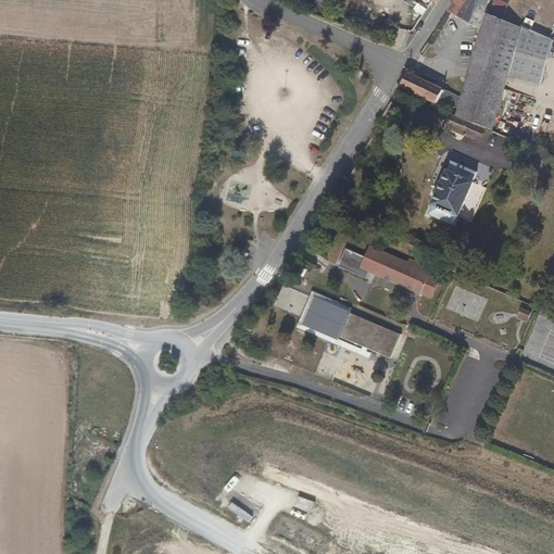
[(478,26),(483,10),(465,0),(451,0),(445,11),(478,26)]
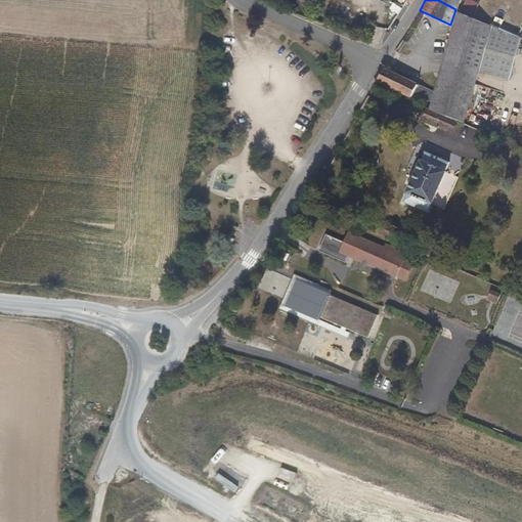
[(438,0),(455,9),(458,0),(438,0)]
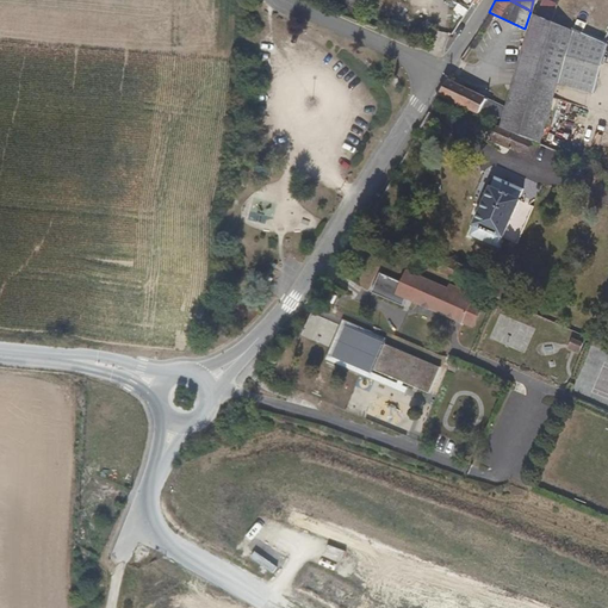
[(605,42),(571,28),(531,11),(525,29),(510,81),(504,103),(498,122),(497,126),(544,148),(562,84),(590,91),(605,42)]
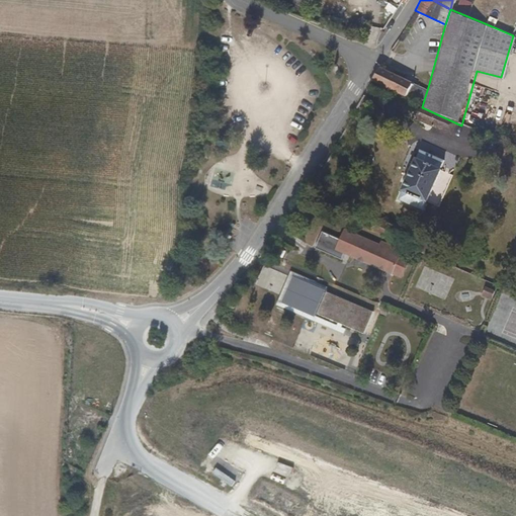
[(377,68),(370,81),(406,96),(411,80),(377,68)]
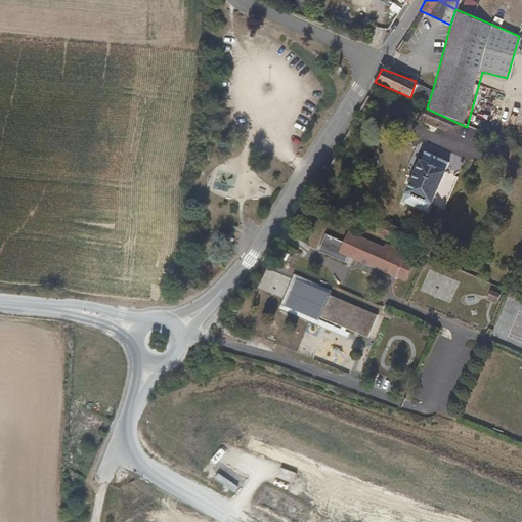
[(416,81),(410,97),(428,104),(433,88),(416,81)]
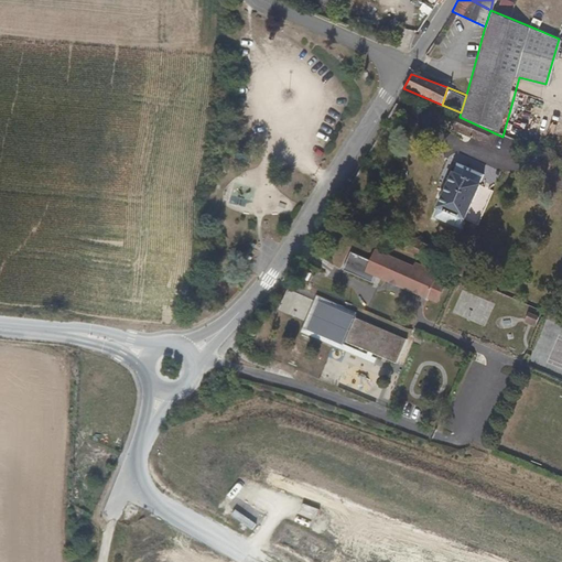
[(503,137),(460,117),(456,129),(503,148),(506,139),(503,137)]
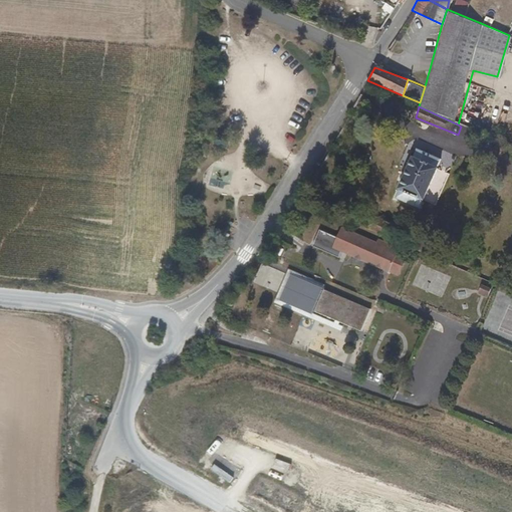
[(504,141),(500,139),(492,135),(489,142),(502,147),(504,141)]
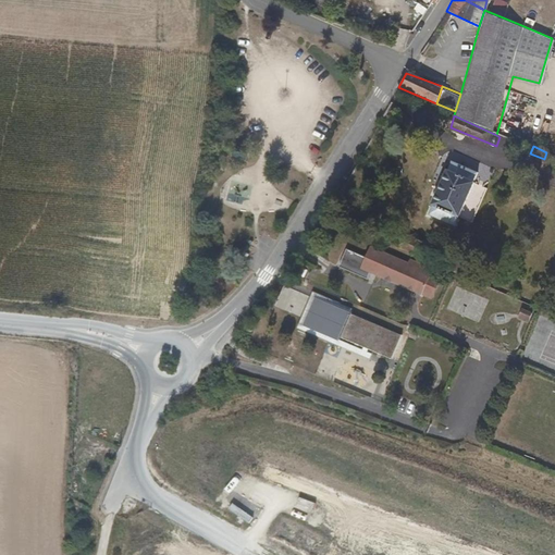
[(454,223),(477,173),(453,161),(429,211),(454,223)]
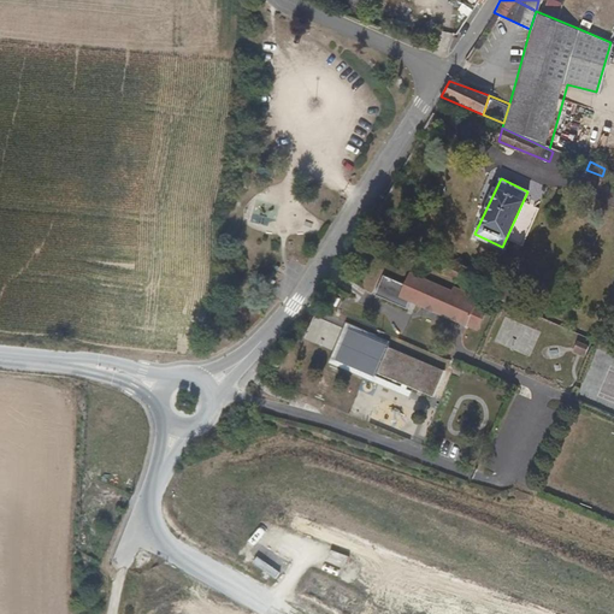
[(477,301),(407,270),(401,282),(396,294),(406,299),(466,325),(477,301)]
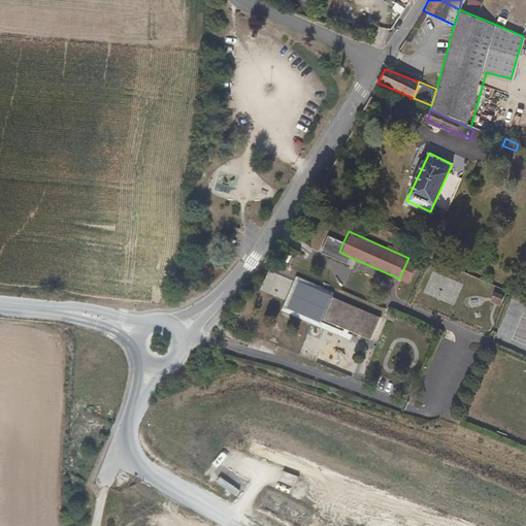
[(339,252),(343,241),(326,234),(319,250),(346,261),(348,256),(339,252)]
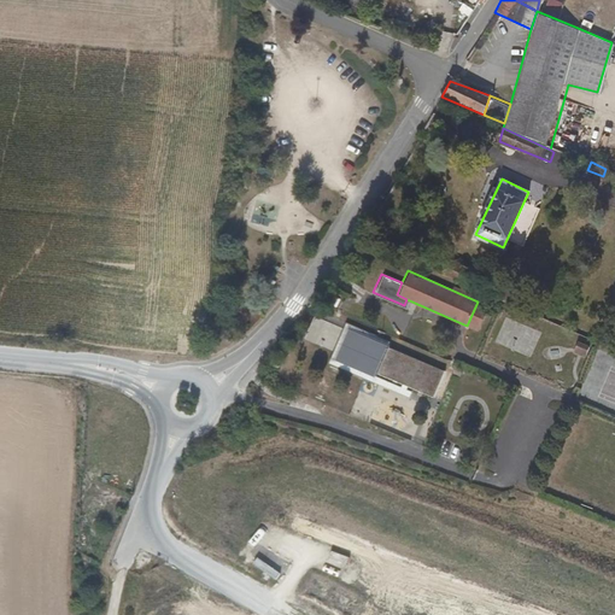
[(516,299),(522,286),(503,276),(497,291),(516,299)]
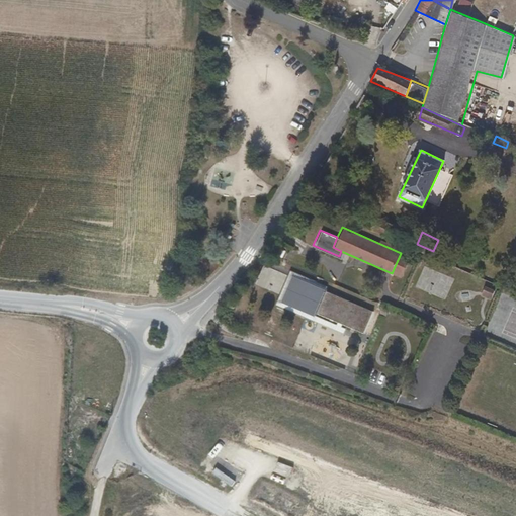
[(400,276),(409,257),(401,253),(392,273),(400,276)]
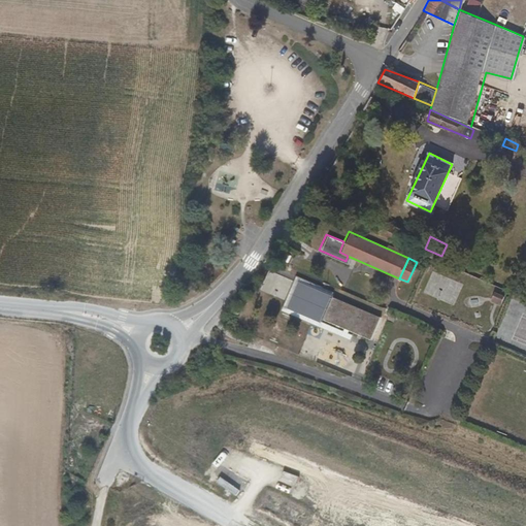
[(325,292),(274,269),(270,267),(256,295),(313,320),(325,292)]
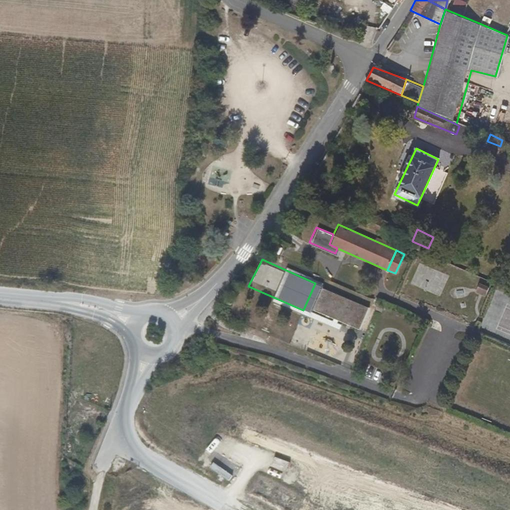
[(173,281),(161,279),(159,293),(172,294),(173,281)]
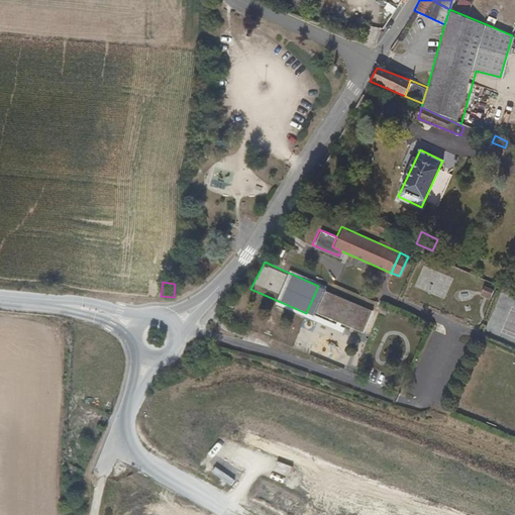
[(491,288),(483,285),(479,293),(487,296),(491,288)]
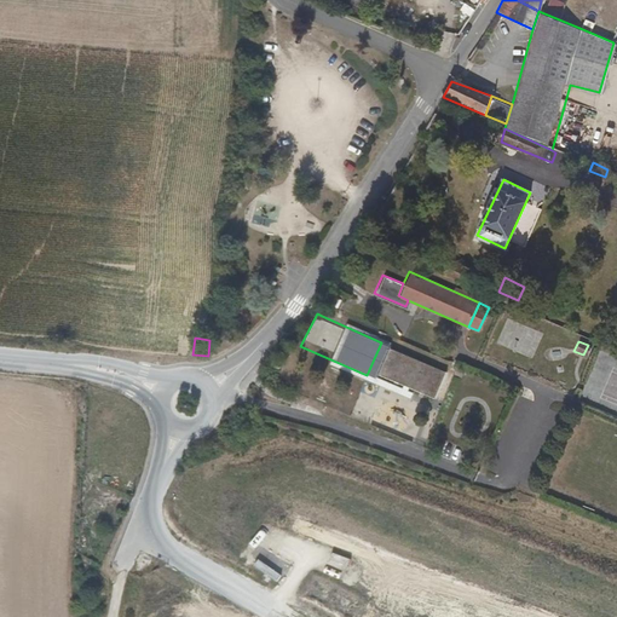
[(447,370),(386,342),(379,357),(385,359),(379,373),(434,397),(447,370)]
